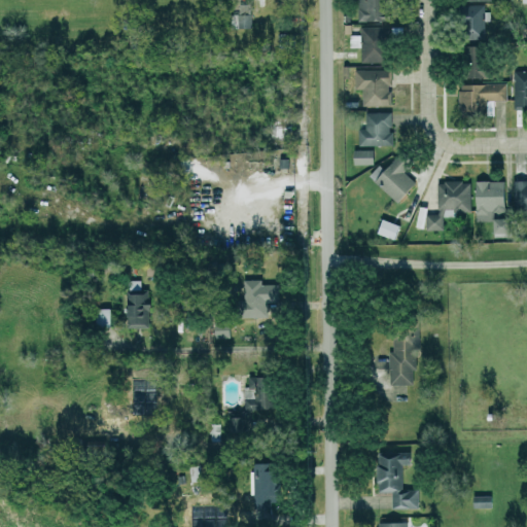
[(388,0),(358,0),(359,21),(390,20),(388,0)]
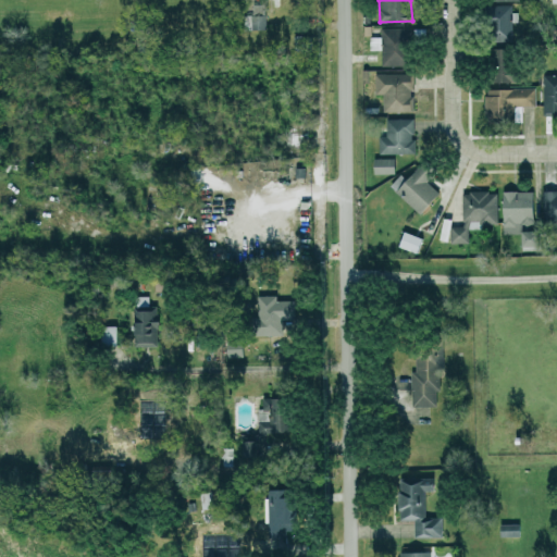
[(492,39),(512,39),(512,4),(492,4),(492,39)]
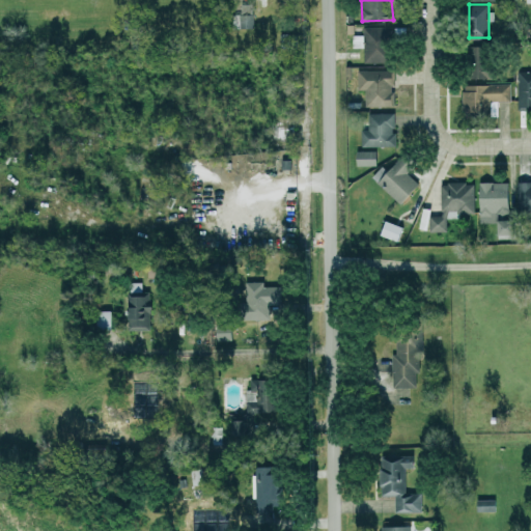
[(255,28),(254,14),(241,15),(242,29),(255,28)]
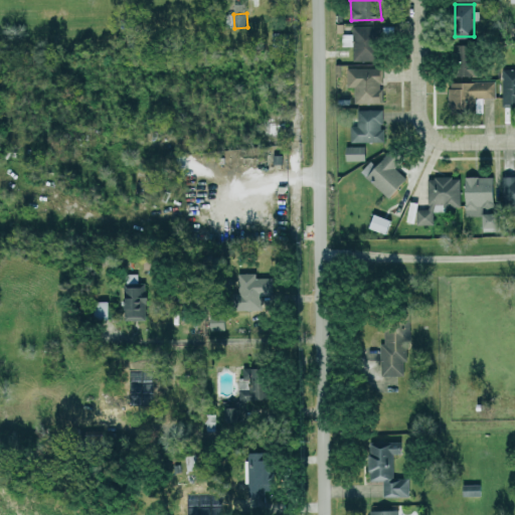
[(484,76),(484,61),(474,61),(473,43),(457,43),(458,76),(484,76)]
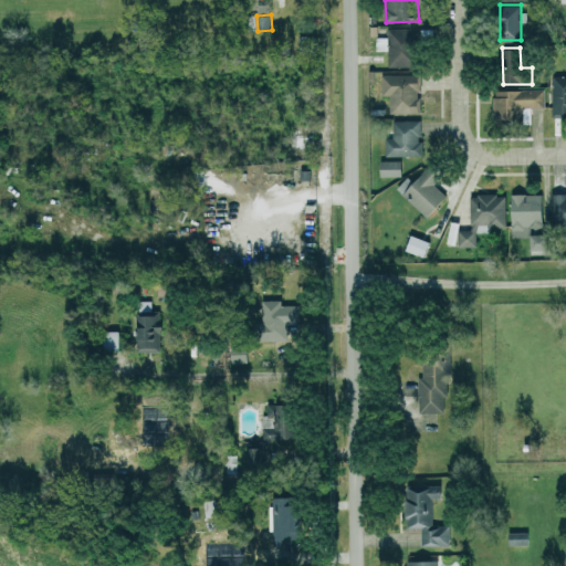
[(391,113),(420,113),(420,90),(422,90),(422,74),(383,75),(383,96),(390,95),(391,113)]
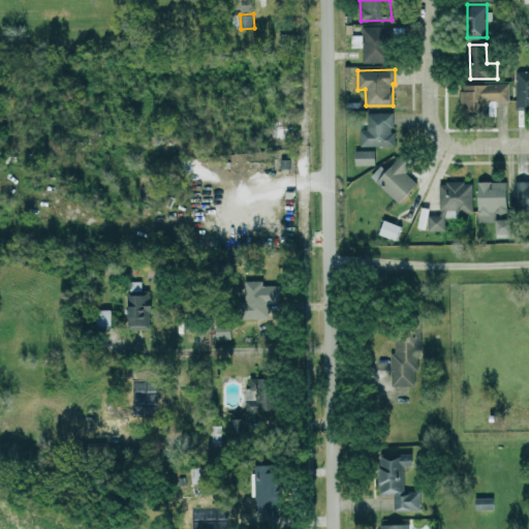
[(510,84),(463,84),(463,116),(497,116),(497,101),(509,101),(510,84)]
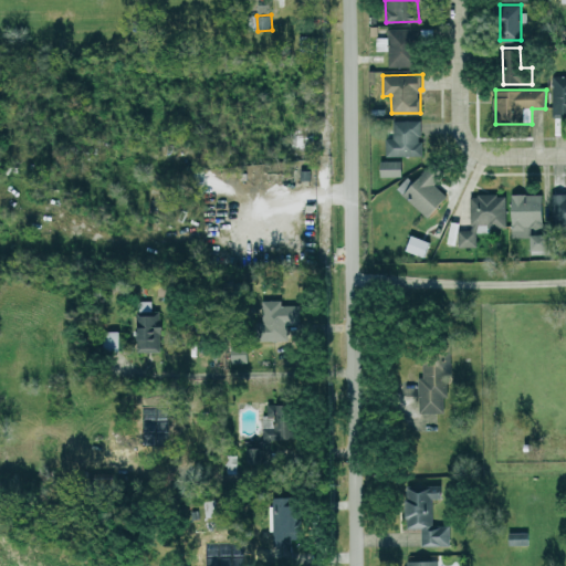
[(386,139),(387,156),(422,155),(422,119),(392,121),(394,139),(386,139)]
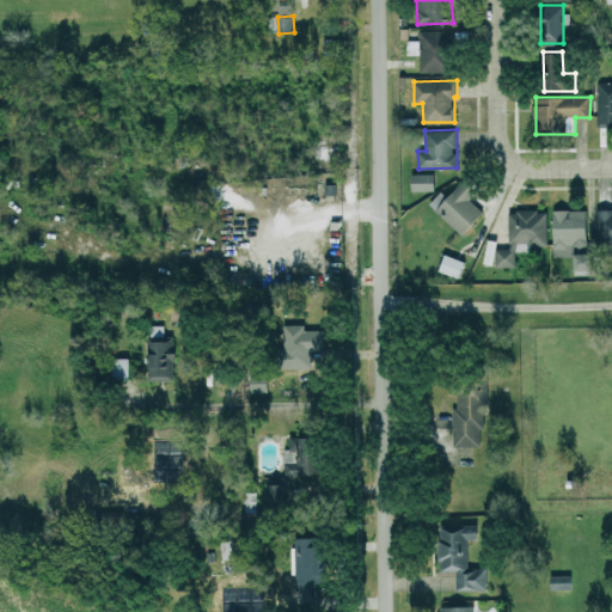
[(412,190),(435,190),(435,173),(414,173),(412,190)]
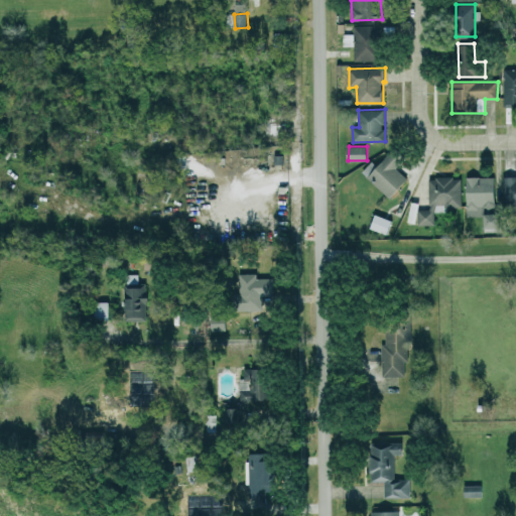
[(391,199),(409,179),(397,167),(403,160),(392,149),(377,164),(372,160),(362,171),(391,199)]
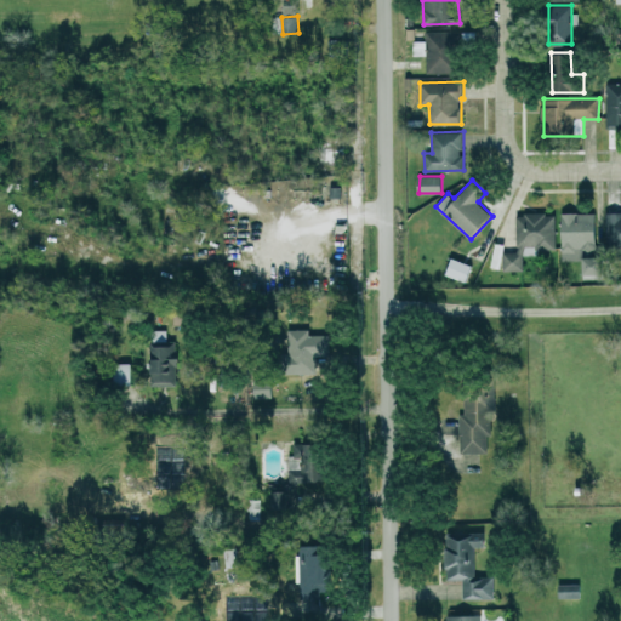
[(562,261),(577,261),(577,251),(594,252),(594,258),(587,258),(587,274),(602,274),(602,258),(597,258),(598,212),(562,212),(562,261)]
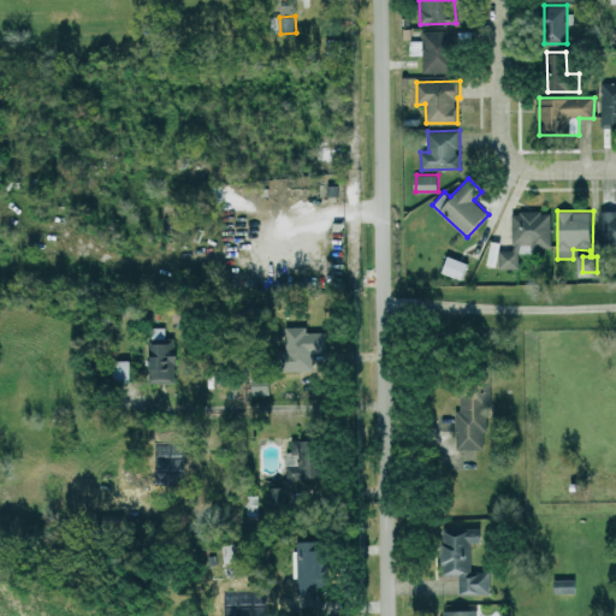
[(551,249),(552,212),(514,212),(513,249),(501,249),(501,268),(520,268),(520,249),(551,249)]
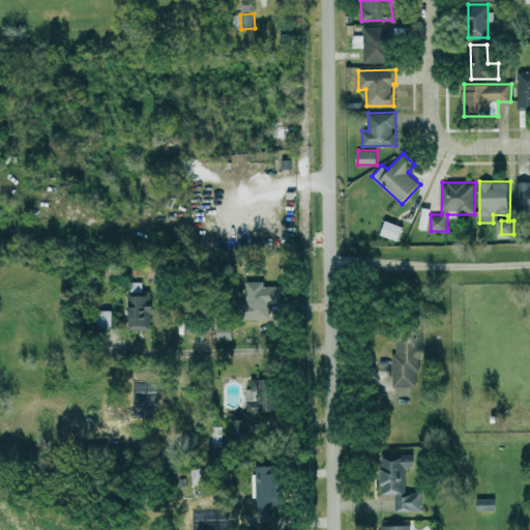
[(400,240),(405,226),(386,219),(382,235),(400,240)]
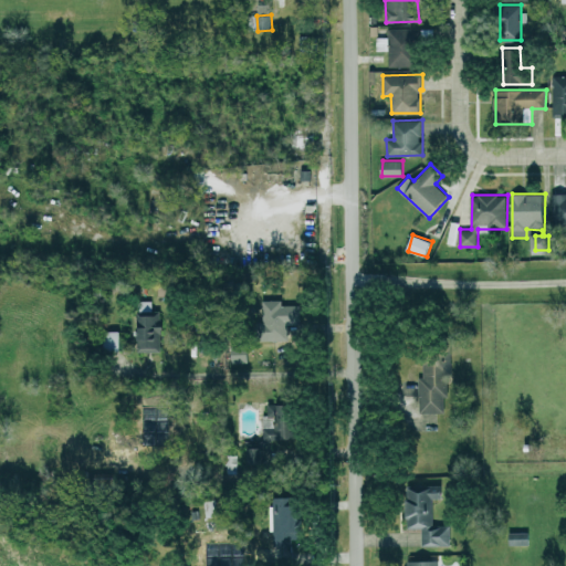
[(264,339),(294,341),(294,334),(303,335),(304,305),(283,304),(284,301),(265,300),(264,339)]
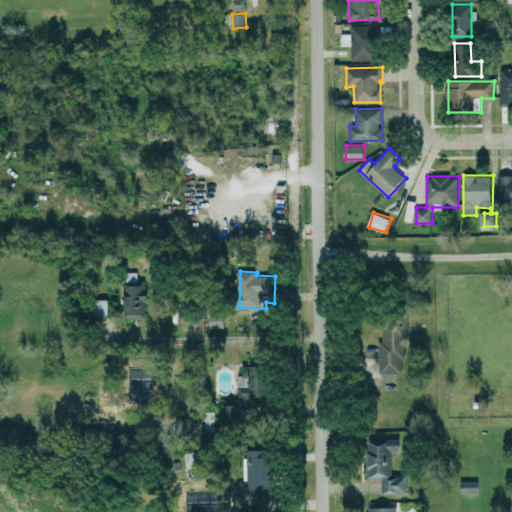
[(124,318),(146,319),(147,284),(125,283),(124,318)]
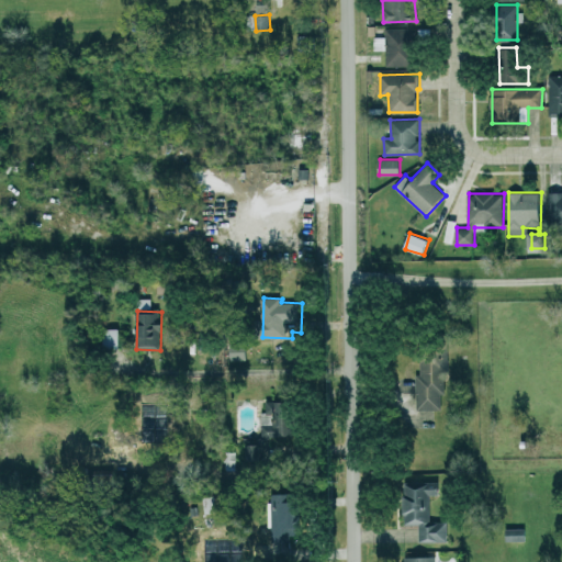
[(120,328),(104,328),(105,349),(120,349),(120,328)]
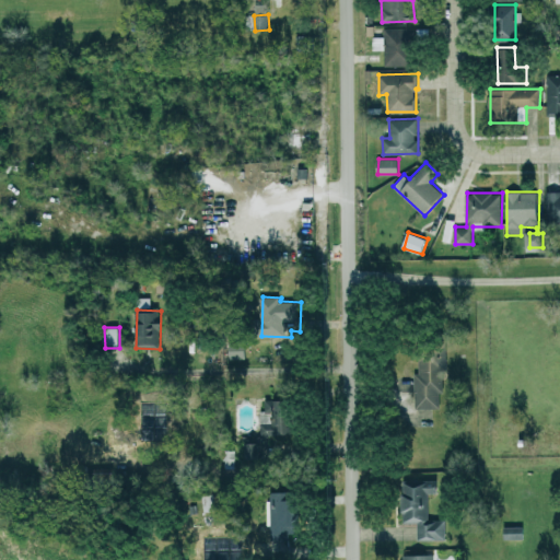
[(230,359),(246,359),(246,341),(230,342),(230,359)]
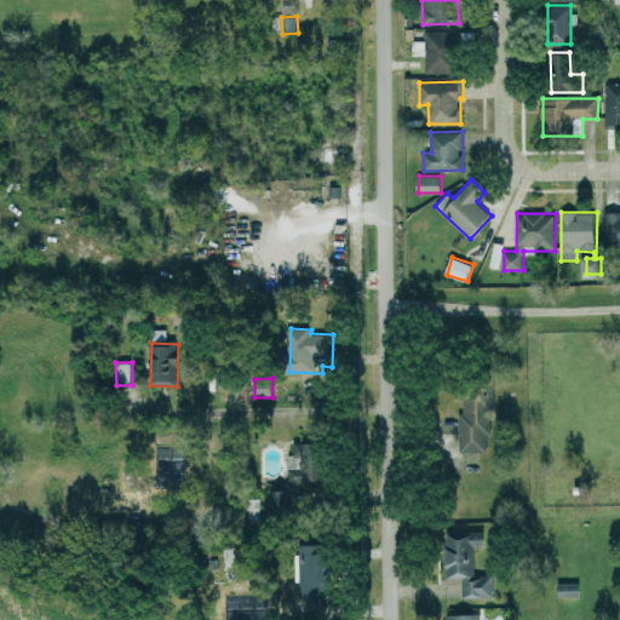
[(460,453),(500,452),(500,431),(495,431),(495,390),(464,390),(464,413),(460,413),(460,453)]
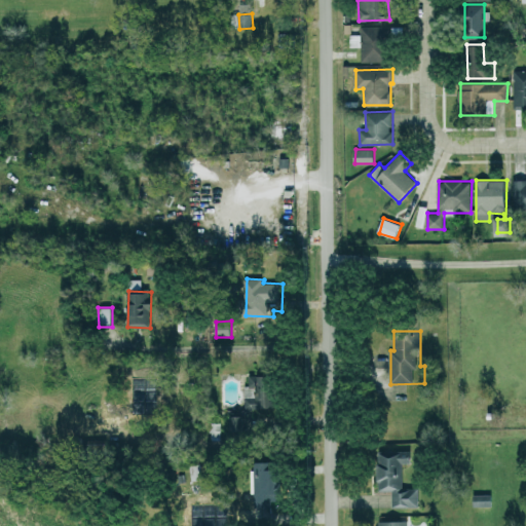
[(245,385),(246,409),(278,408),(277,374),(250,375),(250,385),(245,385)]
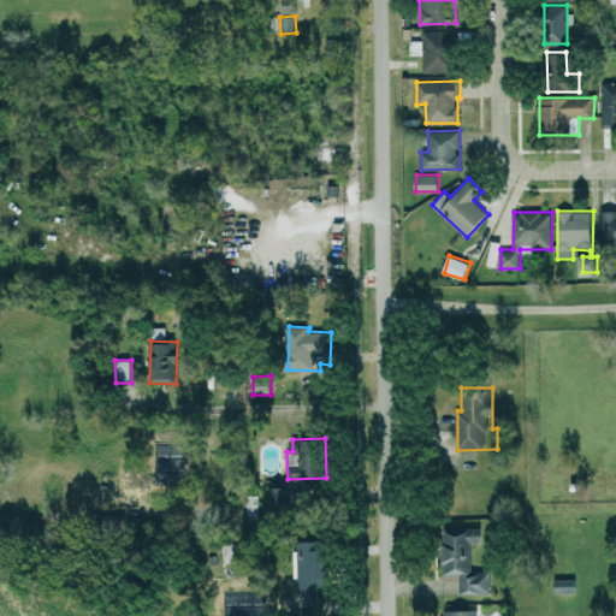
[(286,508),(286,487),(272,487),(272,508),(286,508)]
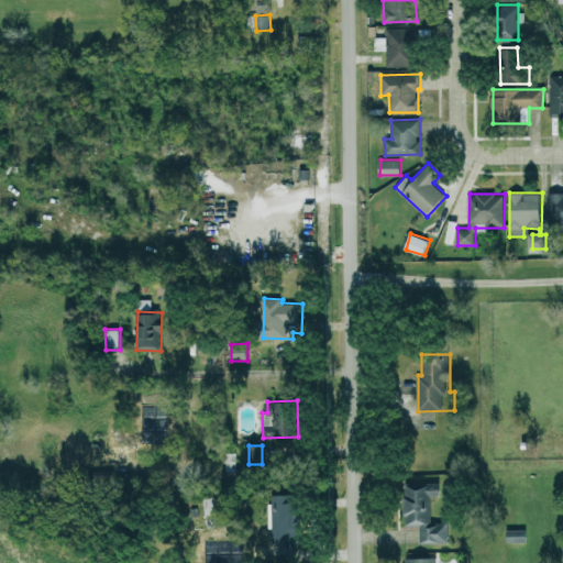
[(449,522),(432,522),(432,496),(439,496),(439,483),(406,483),(406,526),(421,526),(421,542),(450,542),(449,522)]
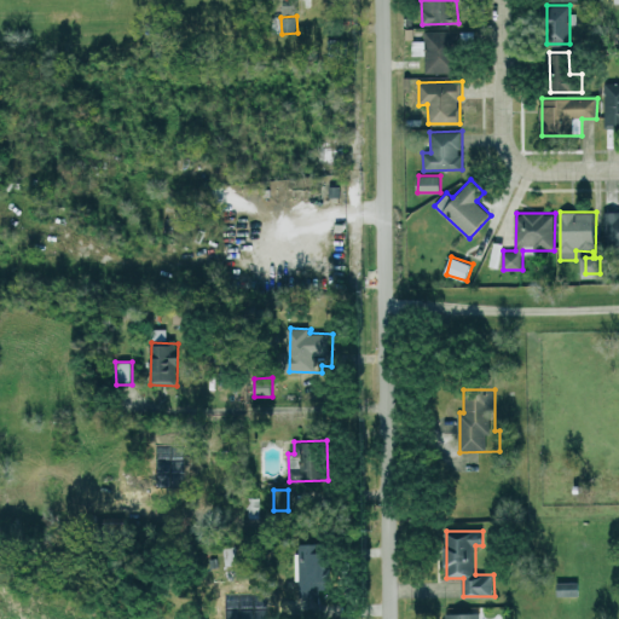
[(298,614),(320,613),(319,590),(325,590),(325,553),(317,554),(317,544),(296,545),(298,614)]
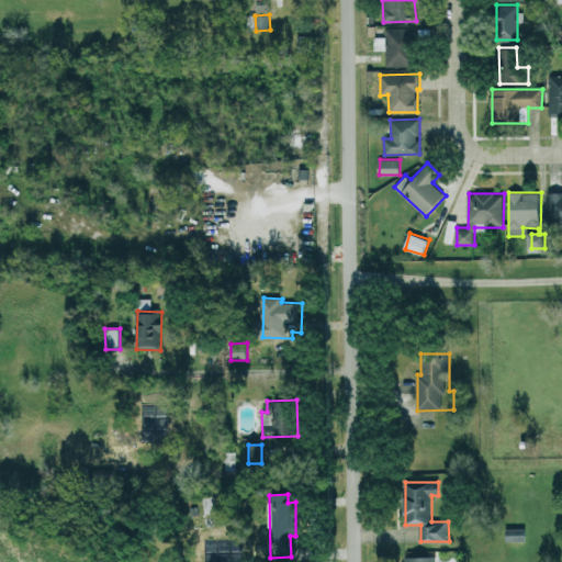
[(507,541),(527,541),(527,529),(507,529),(507,541)]
